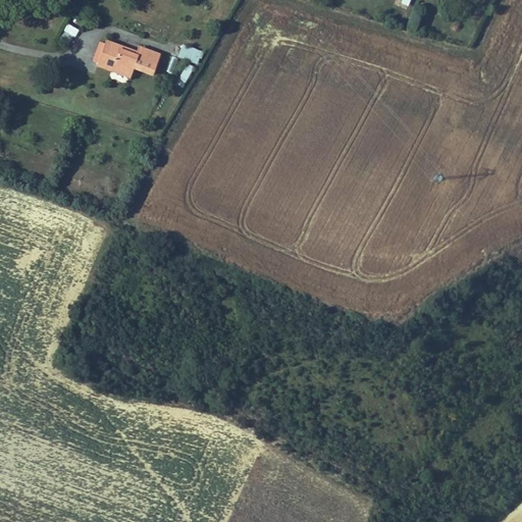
[(60,37),(71,42),(77,30),(66,24),(60,37)]
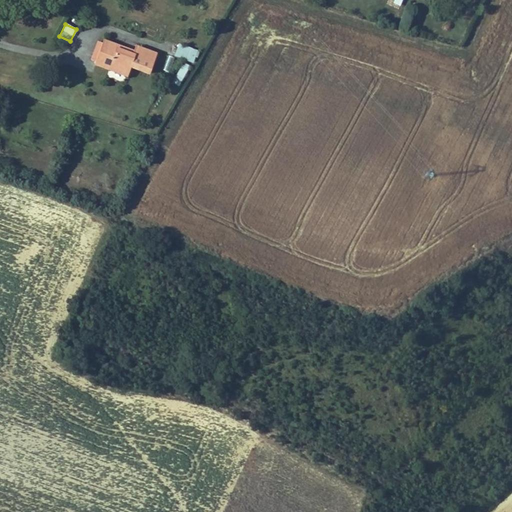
[(131,53),(101,40),(99,45),(92,61),(91,64),(104,70),(107,63),(113,66),(111,69),(124,74),(127,67),(143,74),(151,55),(134,47),(131,53)]
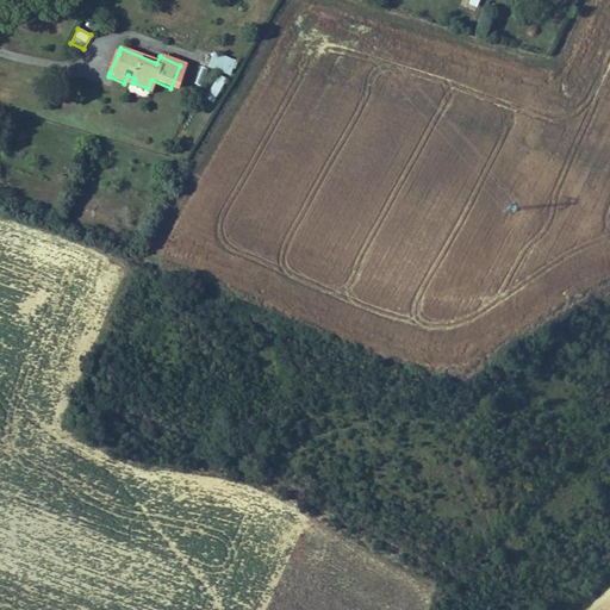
[(110,73),(118,54),(111,50),(103,70),(110,73)]
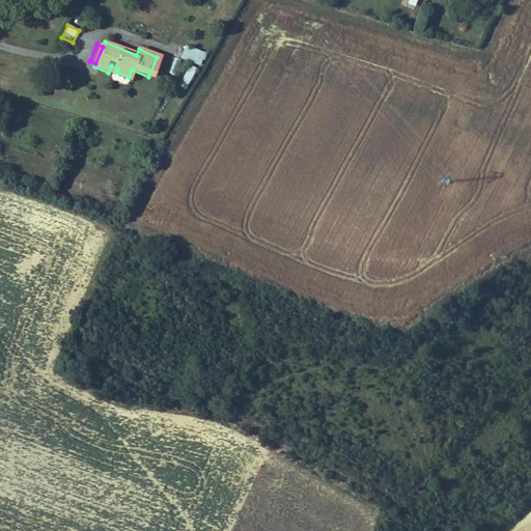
[(179,59),(201,66),(205,52),(184,46),(179,59)]
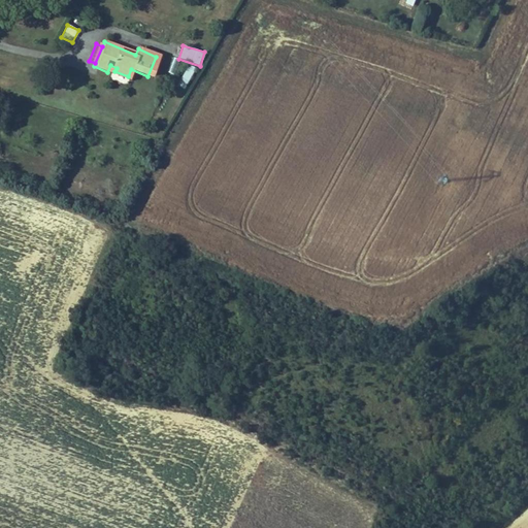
[(185,89),(195,68),(188,64),(177,86),(185,89)]
